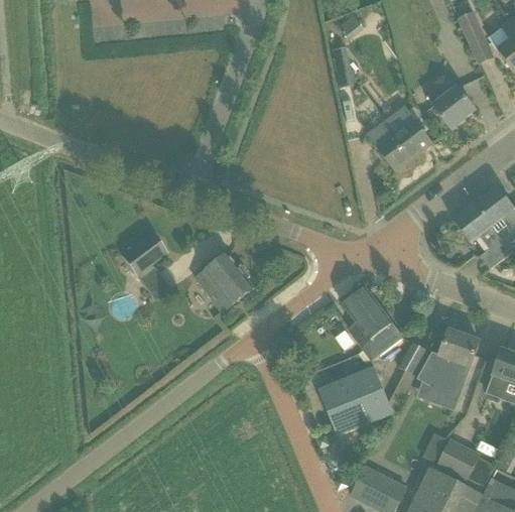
[(469,4),(458,9),(461,15),(472,10),(469,4)]
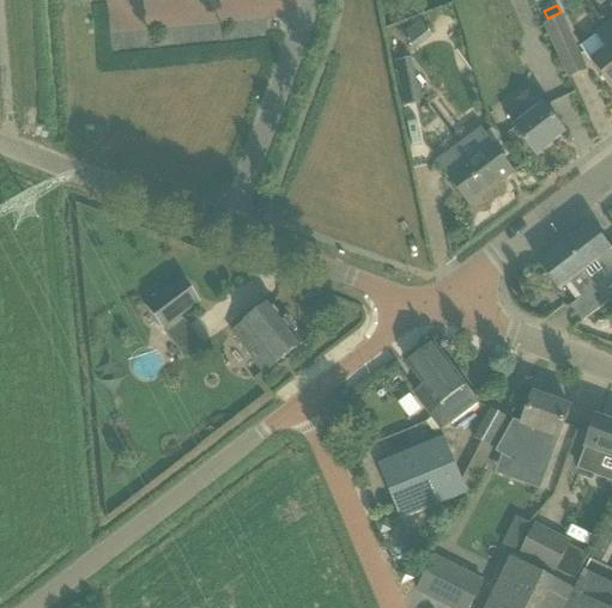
[(559,54),(576,47),(561,12),(547,18),(544,20),(559,54)]
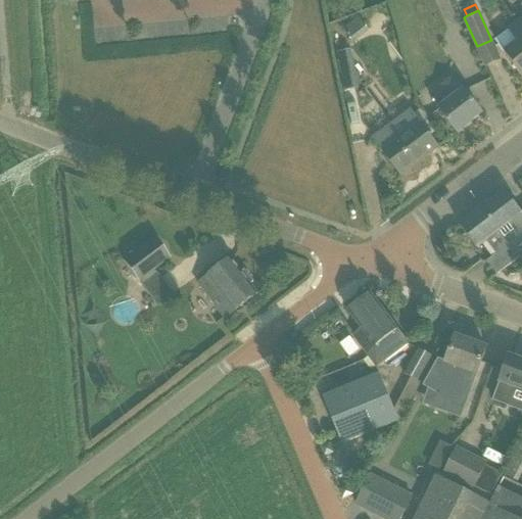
[(349,36),(366,28),(360,14),(343,21),(349,36)]
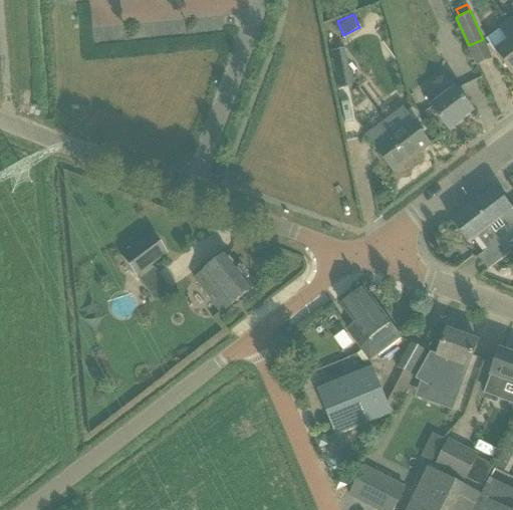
[(512,26),(507,19),(498,26),(507,38),(494,48),(512,73),(512,26)]
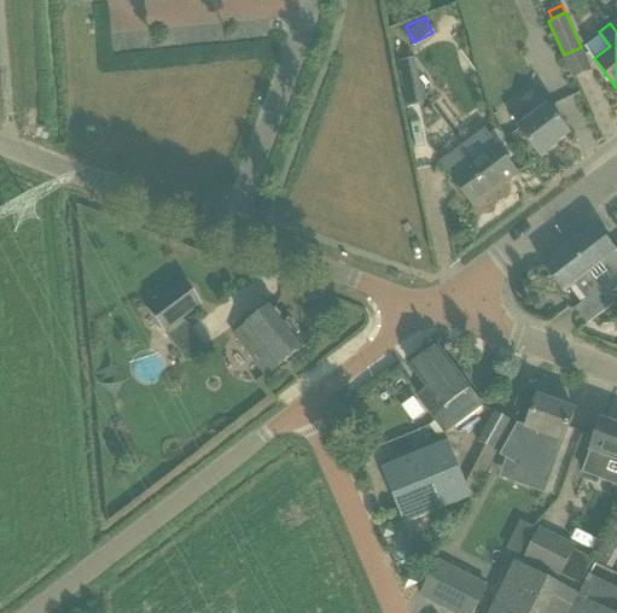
[(397,58),(403,93),(420,89),(414,56),(397,58)]
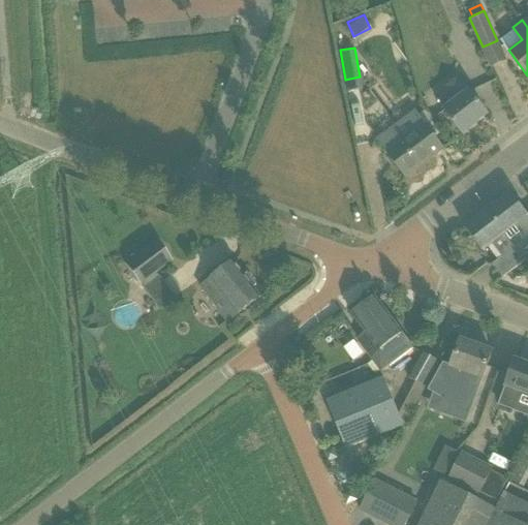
[(443,107),(461,131),(487,112),(468,88),(467,90),(457,75),(445,85),(456,98),(443,107)]
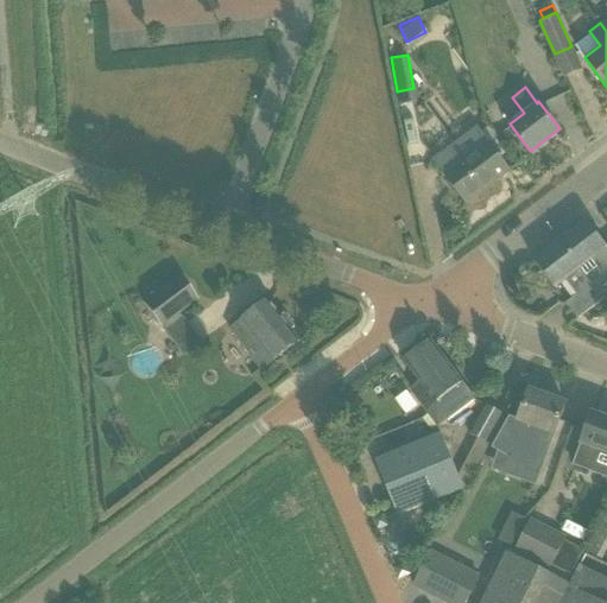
[(465,200),(481,188),(507,167),(476,126),(449,146),(434,158),(465,200)]
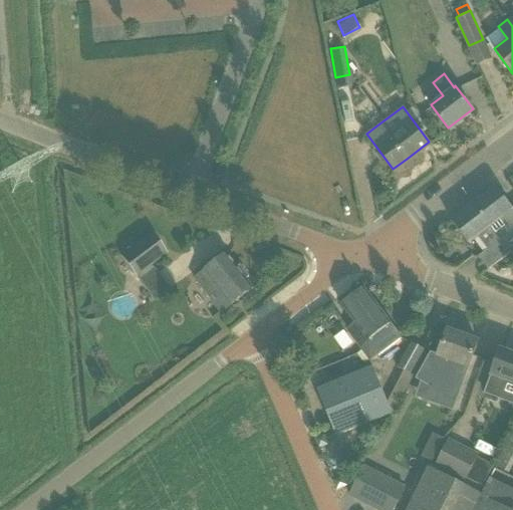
[(505,243),(512,236),(512,205),(512,207),(495,185),(473,202),(490,224),(505,243)]
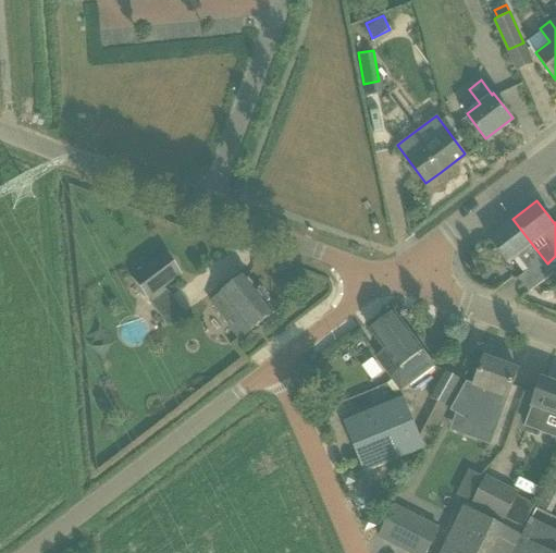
[(528,290),(552,271),(546,263),(547,263),(531,243),(513,219),(489,237),(507,261),(517,254),(528,268),(518,275),(528,290)]
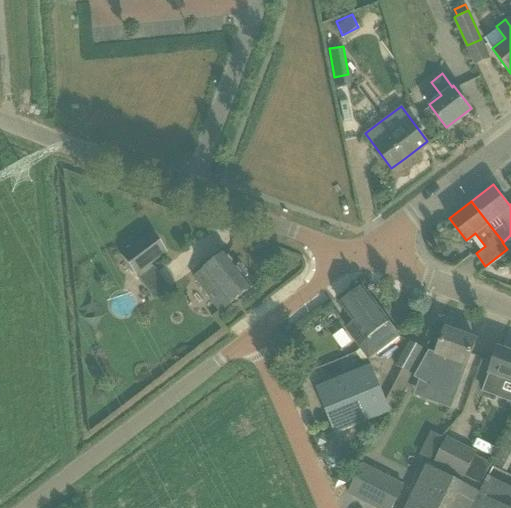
[(149,230),(133,242),(118,253),(132,272),(163,249),(149,230)]
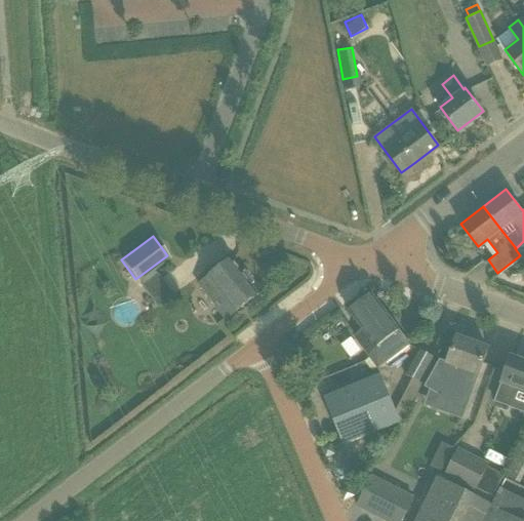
[(241,271),(231,256),(199,281),(213,301),(223,293),(235,310),(257,292),(250,282),(253,280),(244,269),(241,271)]
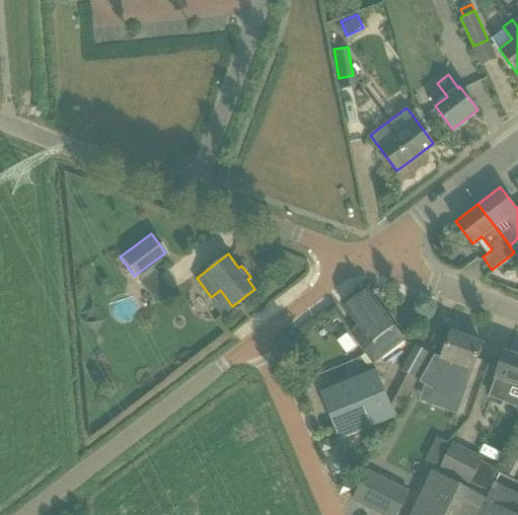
[(373,361),(403,338),(366,288),(345,305),(357,322),(349,329),(373,361)]
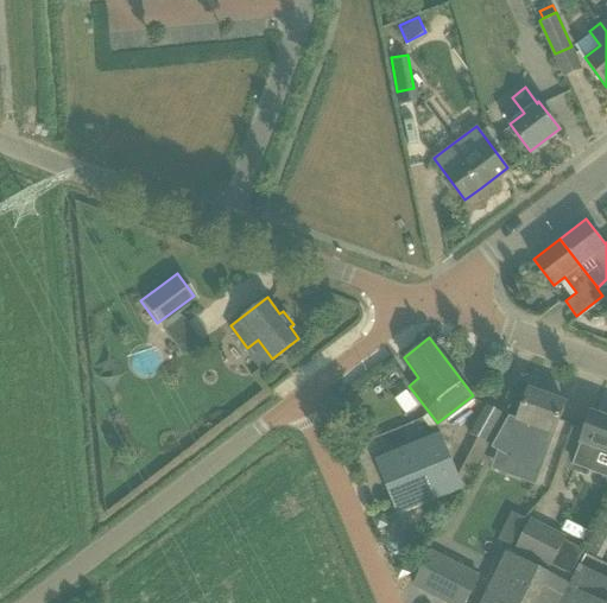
[(554,431),(564,401),(529,387),(517,417),(509,413),(491,445),(532,468),(554,431)]
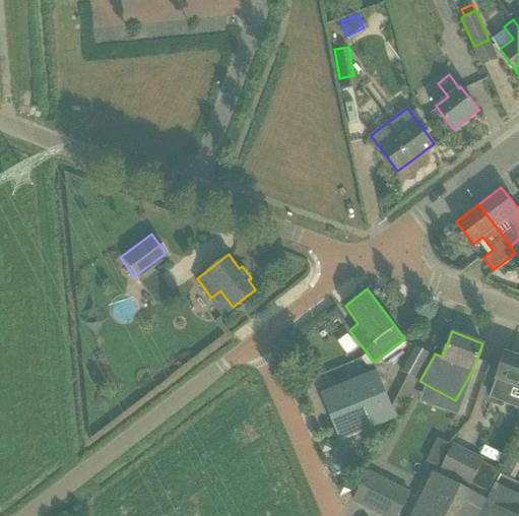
[(414,376),(429,351),(415,344),(401,369),(414,376)]
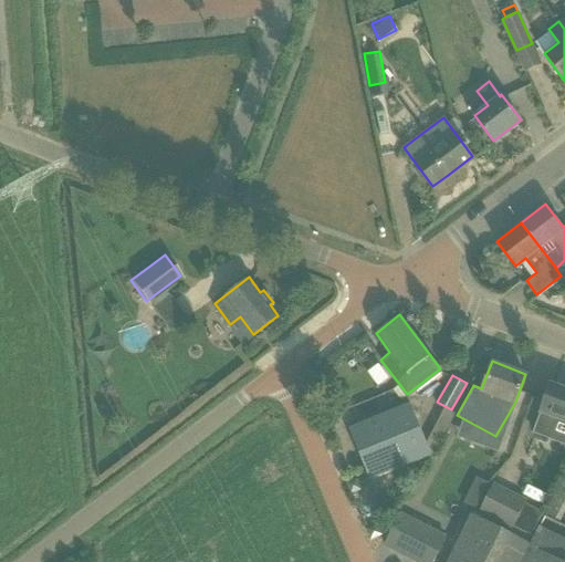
[(564,419),(564,387),(551,383),(540,412),(541,412),(534,430),(548,435),(555,417),(564,419)]
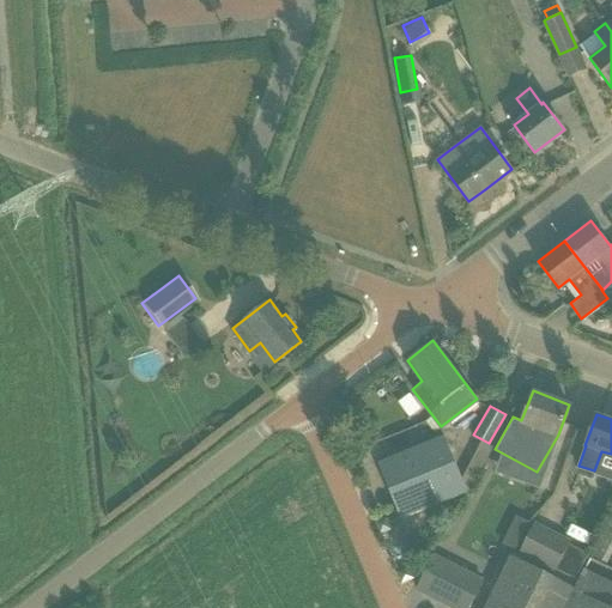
[(377,461),(400,516),(466,490),(443,433),(377,461)]
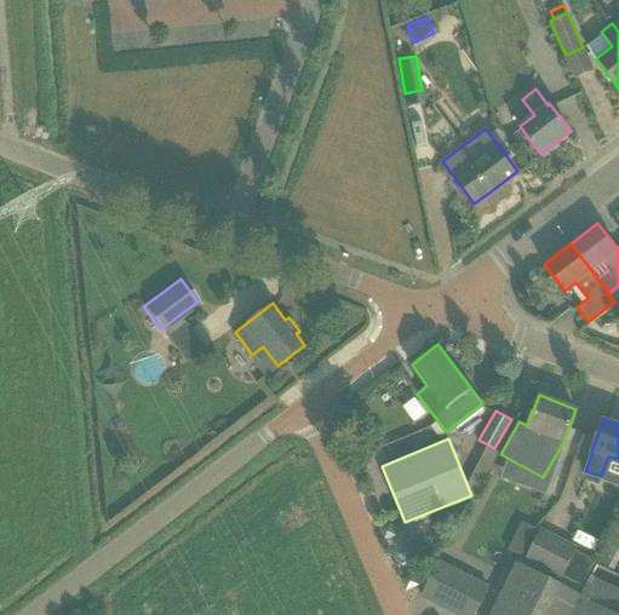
[(513,534),(506,546),(520,552),(533,523),(509,511),(500,528),(513,534)]
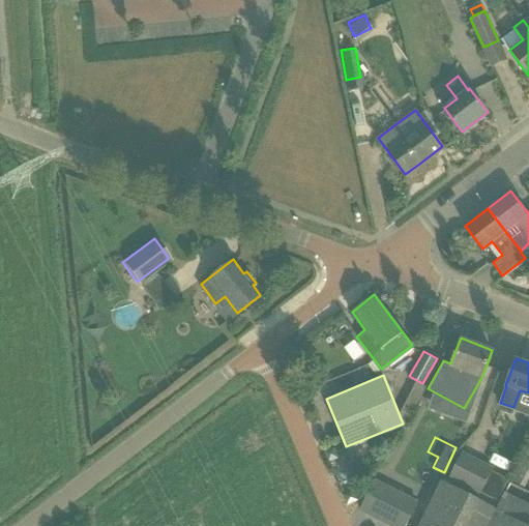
[(528,449),(525,448),(511,478),(525,485),(528,475),(528,449)]
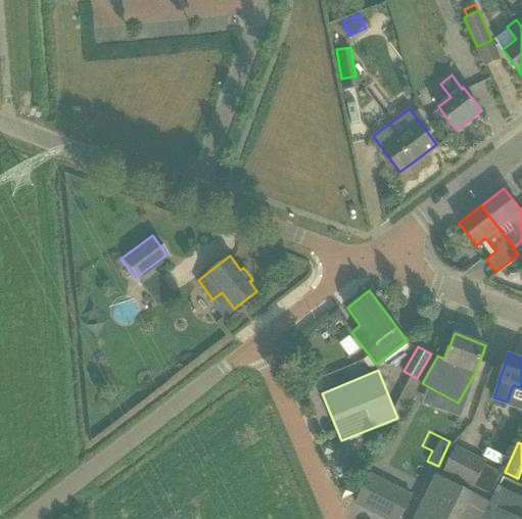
[(483,462),(484,459),(456,444),(442,472),(471,486),(472,484),(490,492),(501,471),(483,462)]
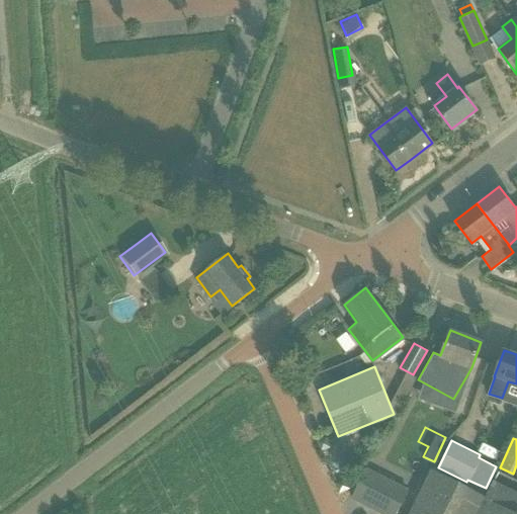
[(350,497),(382,513),(395,513),(409,488),(366,465),(350,497)]
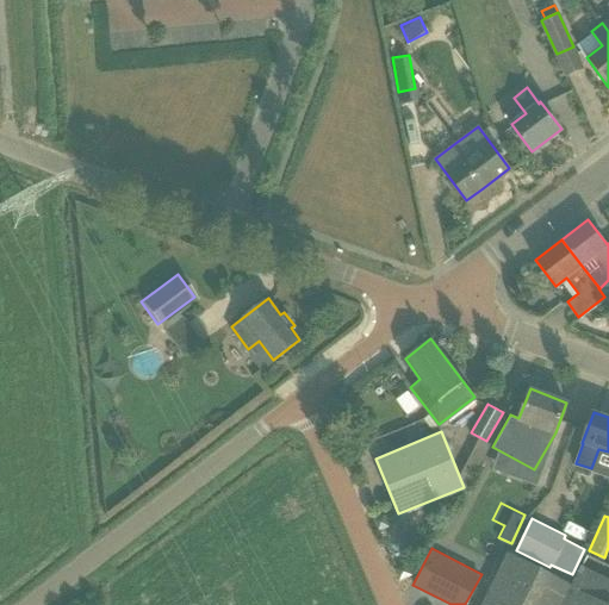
[(559,604),(570,584),(508,553),(482,604),(559,604)]
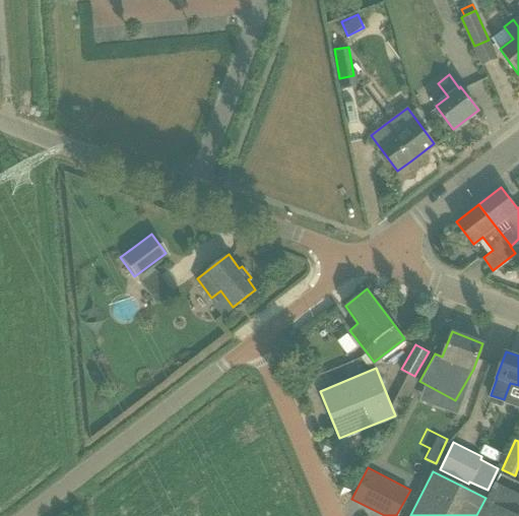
[(518,515),(518,492),(495,480),(485,498),(476,515),(518,515)]
